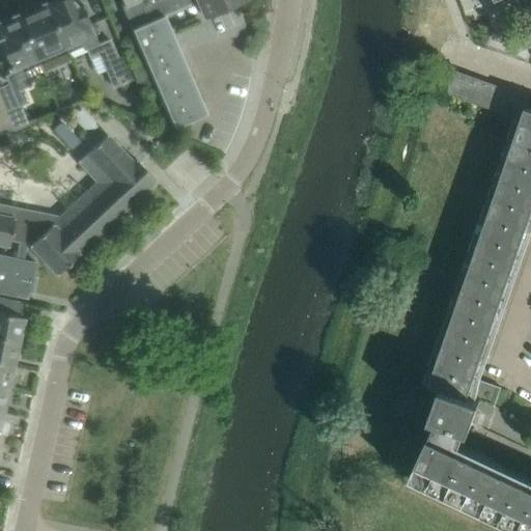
[(98,43),(79,0),(77,0),(52,0),(46,2),(66,53),(83,46),(89,59),(99,55),(113,87),(135,78),(124,54),(117,56),(110,37),(98,43)]
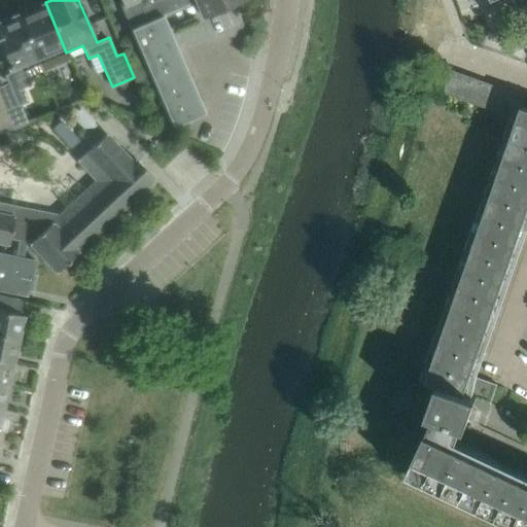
[(239,0),(120,0),(123,3),(119,4),(129,26),(173,126),(204,112),(196,92),(161,12),(189,0),(195,0),(203,16),(239,0)]
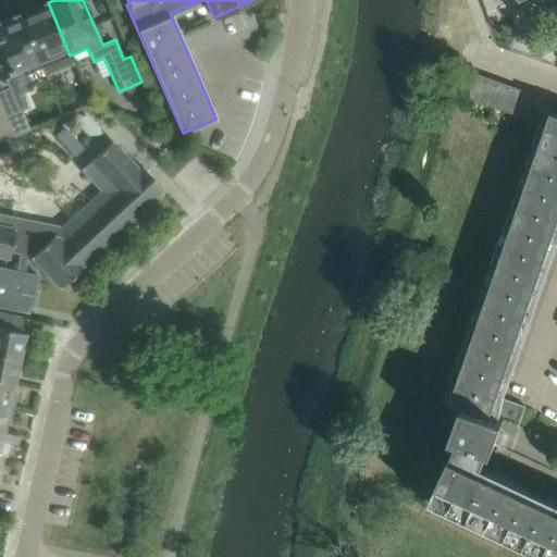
[(70,56),(48,2),(34,9),(31,8),(22,11),(21,15),(41,66),(70,56)]
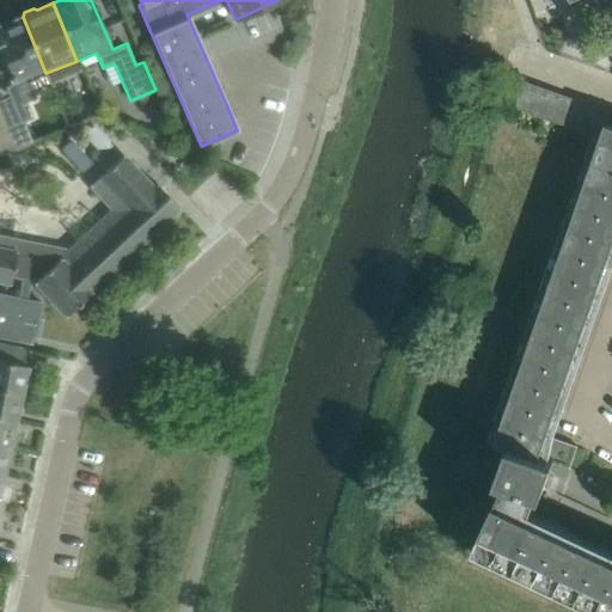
[(0,22),(0,57),(11,85),(5,87),(8,96),(20,124),(24,122),(32,118),(25,102),(35,97),(32,89),(49,81),(46,73),(23,17),(6,23),(4,22),(0,22)]
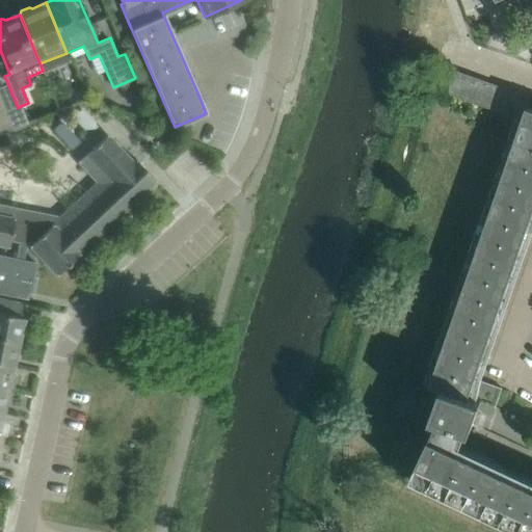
[(79,78),(71,58),(59,63),(68,82),(79,78)]
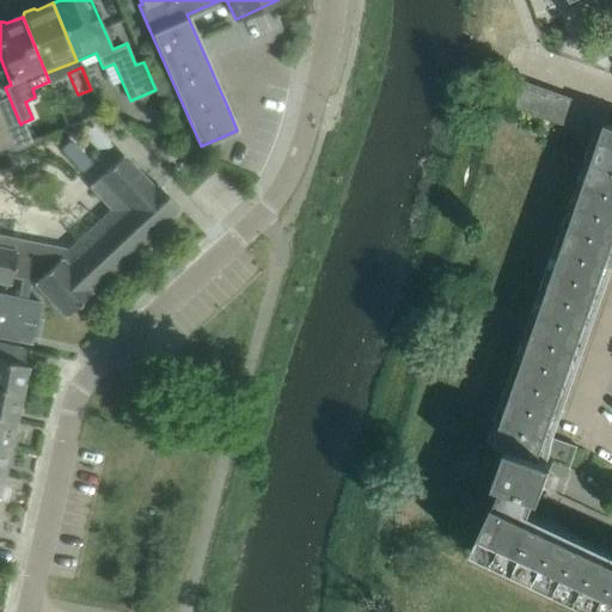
[(528,112),(538,86),(524,80),(514,106),(528,112)]
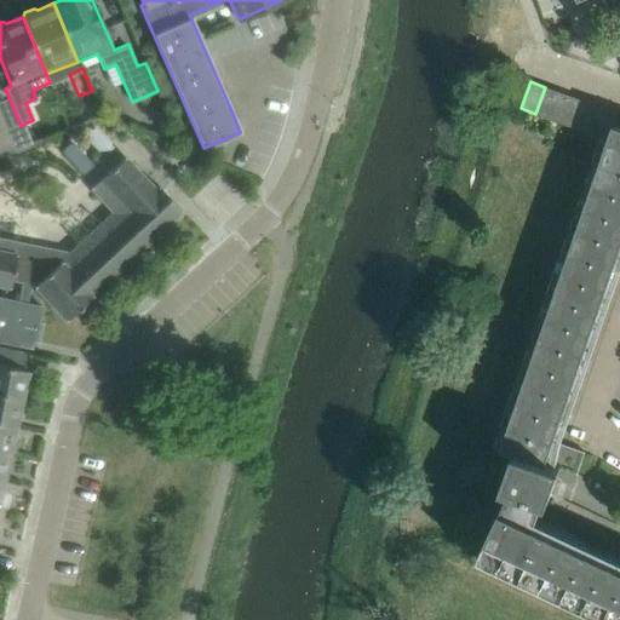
[(549,119),(560,92),(545,87),(535,114),(549,119)]
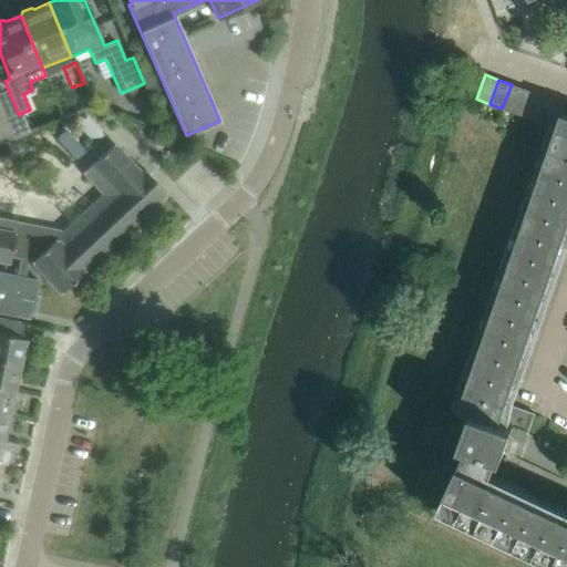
[(515,114),(525,89),(512,84),(502,109),(515,114)]
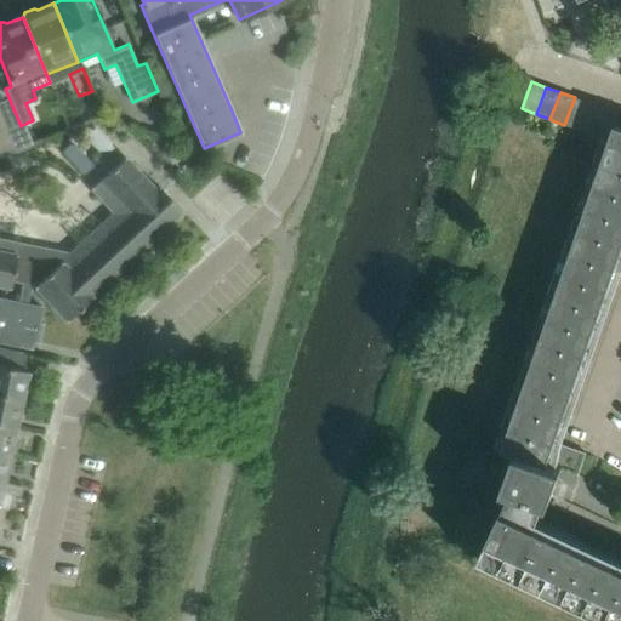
[(9,97),(0,101),(0,112),(16,151),(16,152),(33,144),(33,143),(24,124),(21,126),(9,97)]
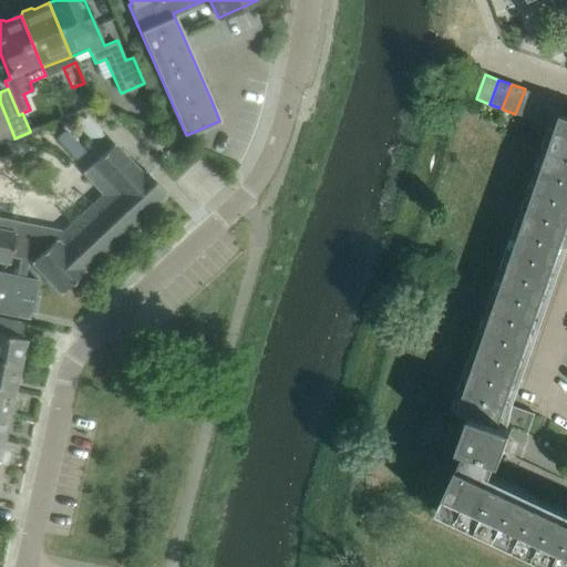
[(528,119),(538,94),(525,89),(515,114),(528,119)]
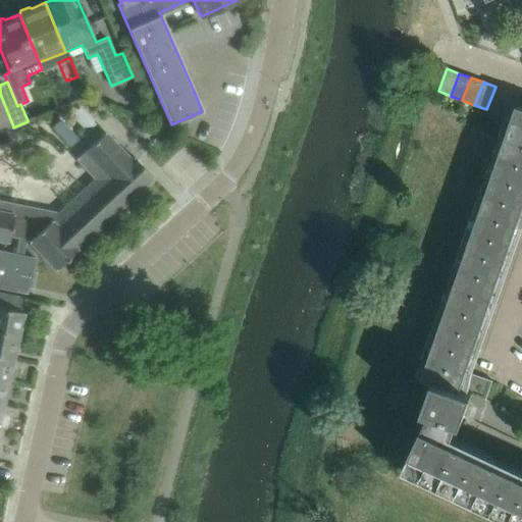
[(512,118),(516,105),(520,95),(508,91),(499,113),(506,116),(512,118)]
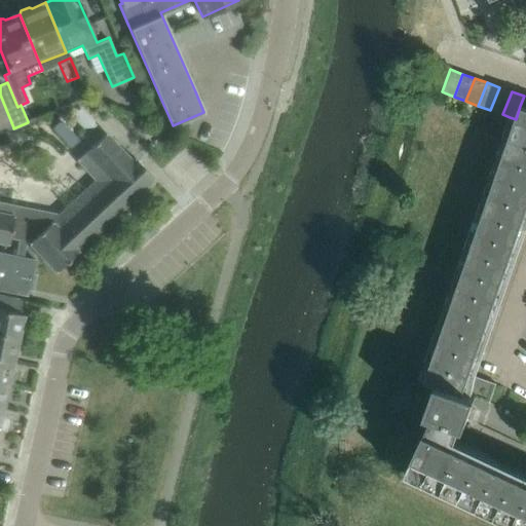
[(13,127),(0,95),(0,132),(4,130),(5,132),(13,127)]
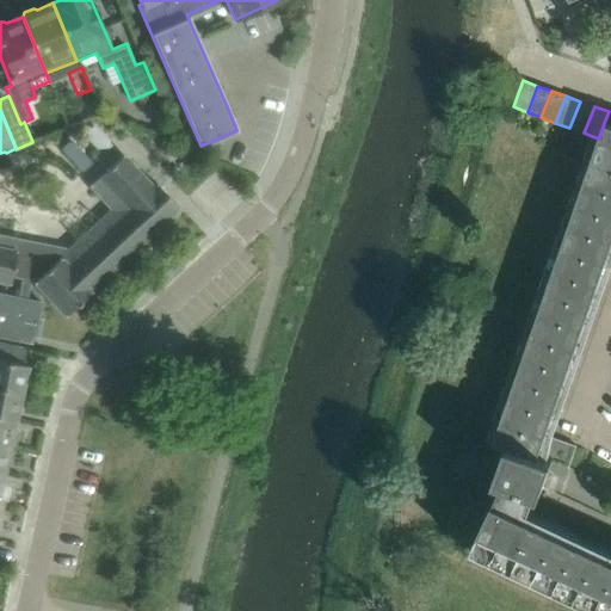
[(524,345),(493,443),(506,446),(494,482),(501,485),(535,499),(536,497),(539,498),(551,461),(568,468),(569,467),(569,464),(578,446),(553,436),(554,434),(610,267),(610,124),(604,123),(599,139),(592,136),(553,250),(524,345)]
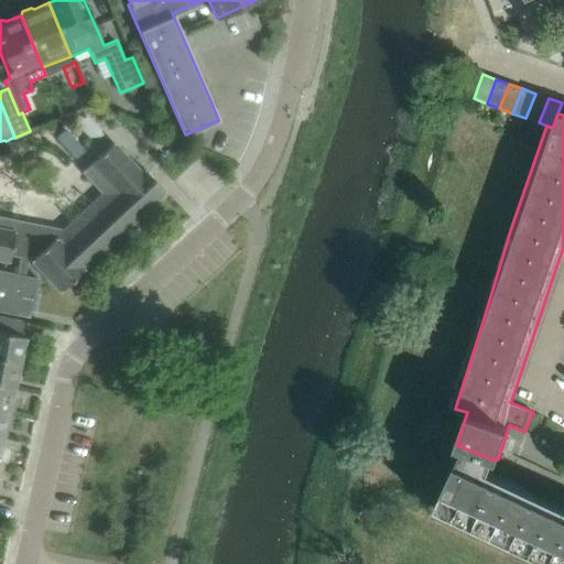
[(83,267),(164,191),(143,169),(140,172),(112,143),(83,171),(104,194),(63,230),(0,218),(0,260),(10,262),(11,255),(21,257),(18,275),(0,271),(0,311),(25,316),(25,315),(26,310),(34,311),(39,293),(34,292),(38,279),(23,277),(28,258),(33,259),(31,261),(60,292),(85,268),(83,267)]
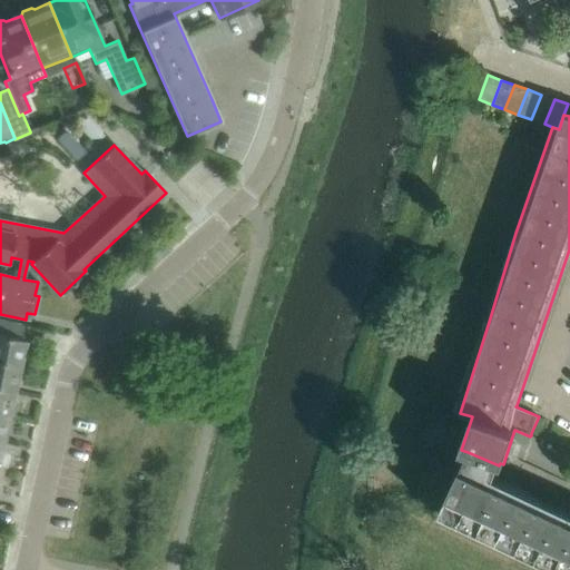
[(0,361),(19,365),(23,341),(20,340),(23,325),(0,320),(0,361)]
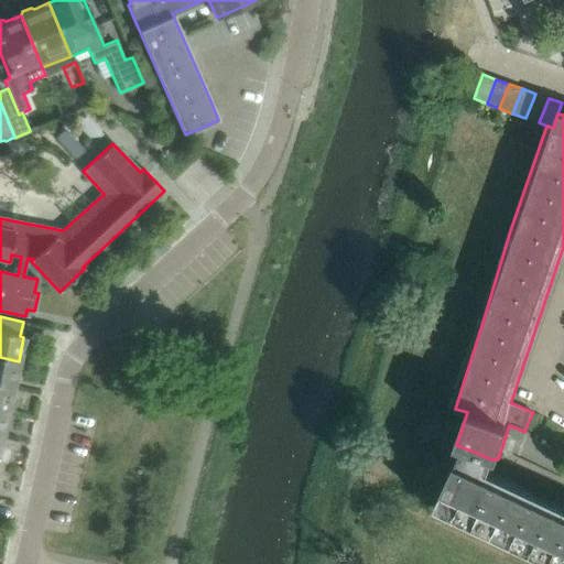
[(0,383),(12,387),(19,361),(0,357),(0,383)]
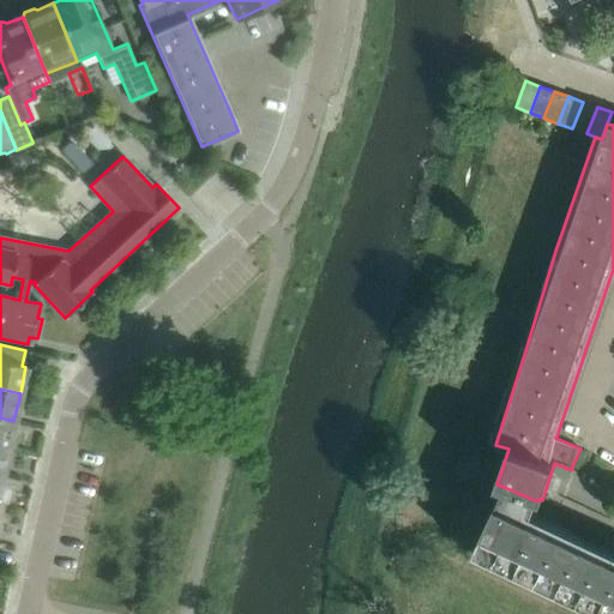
[(0,417),(0,445),(8,447),(8,445),(14,446),(17,432),(12,431),(13,421),(0,417)]
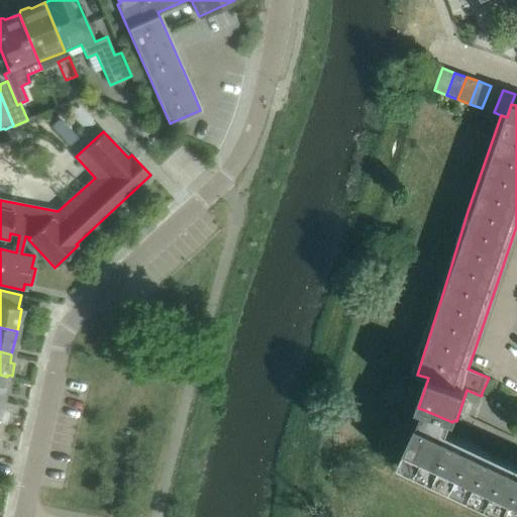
[(516,516),(516,464),(448,432),(452,422),(424,410),(397,467),(506,516),(516,516)]
